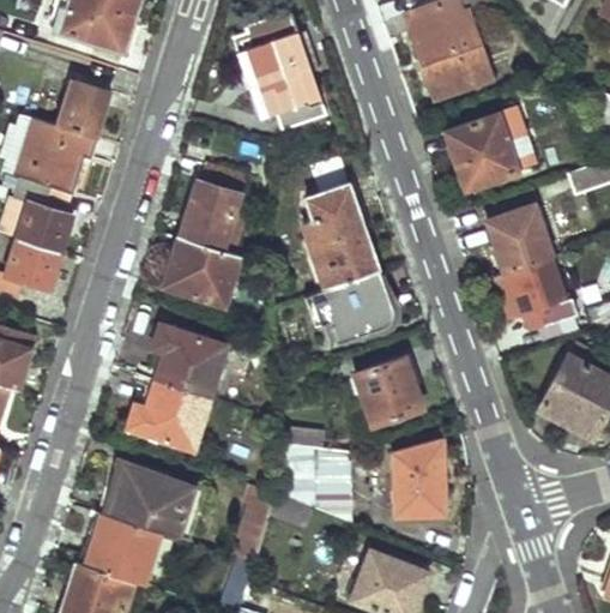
[(52,32),(122,56),(140,0),(68,0),(66,10),(60,8),(52,32)]
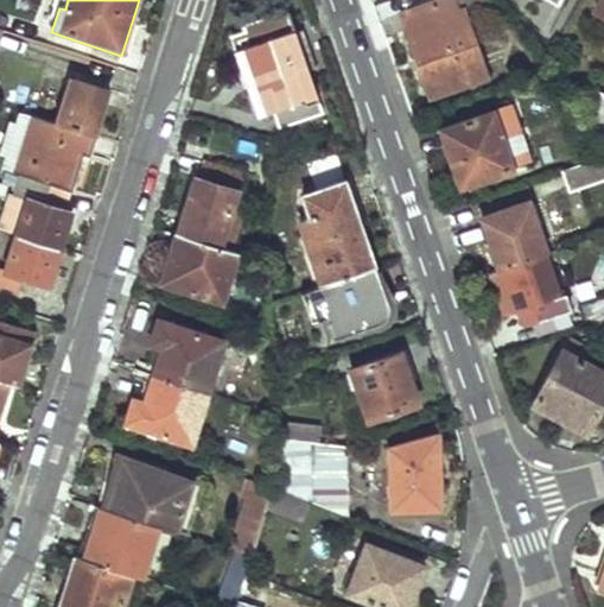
[(493,74),(470,8),(490,2),(489,0),(444,0),(408,13),(436,94),(493,74)]
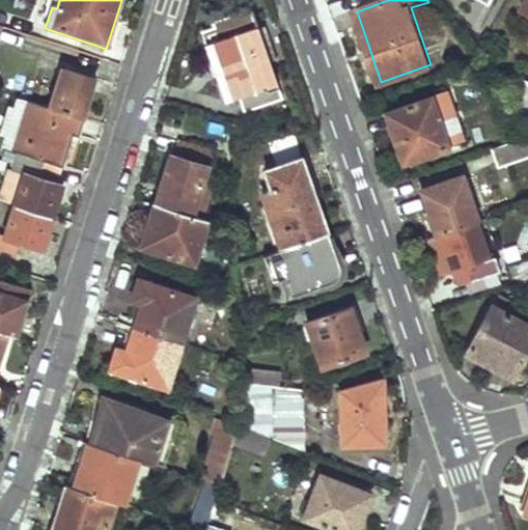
[(237,98),(242,114),(283,100),(250,6),(210,20),(217,42),(204,46),(224,102),(237,98)]
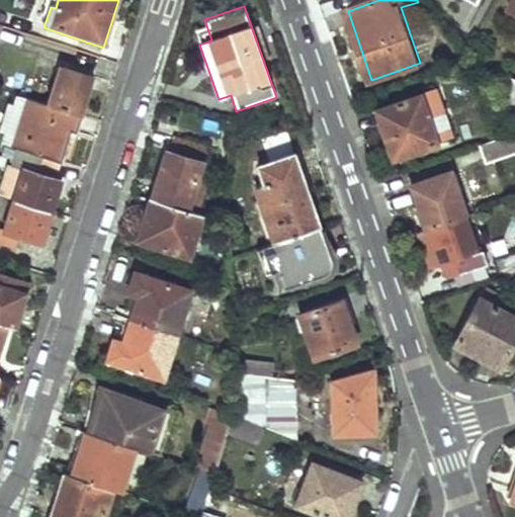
[(48,107),(83,118),(97,73),(63,62),(51,97),(48,97),(48,107)]
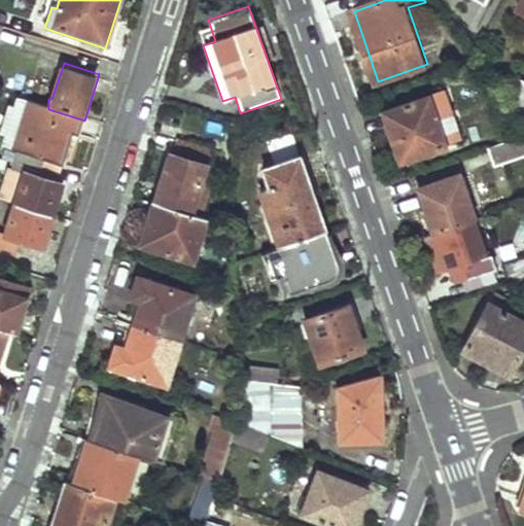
[(515,95),(523,107),(523,79),(522,78),(515,95)]
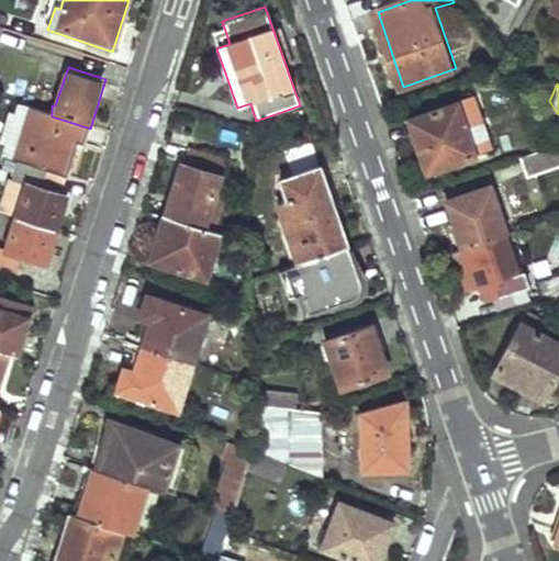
[(432,170),(492,150),(476,99),(415,119),(432,170)]
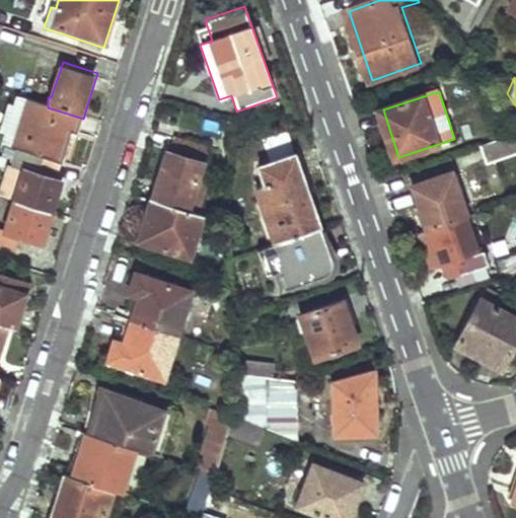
[(46,159),(63,165),(73,134),(78,136),(83,119),(48,107),(31,102),(16,150),(20,151),(46,159)]
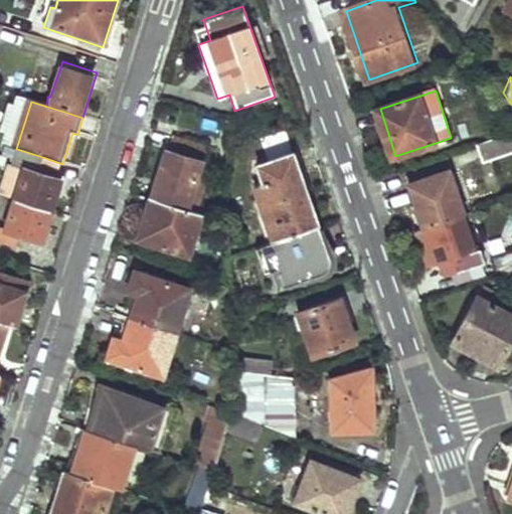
[(485,162),(511,152),(511,131),(478,144),(485,162)]
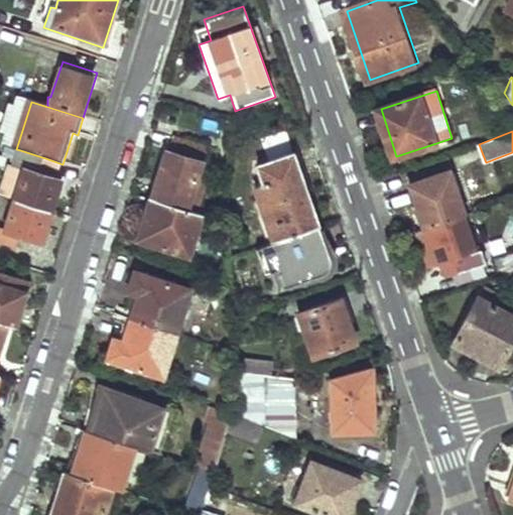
[(167,153),(152,199),(187,210),(207,149),(176,140),(171,154),(167,153)]
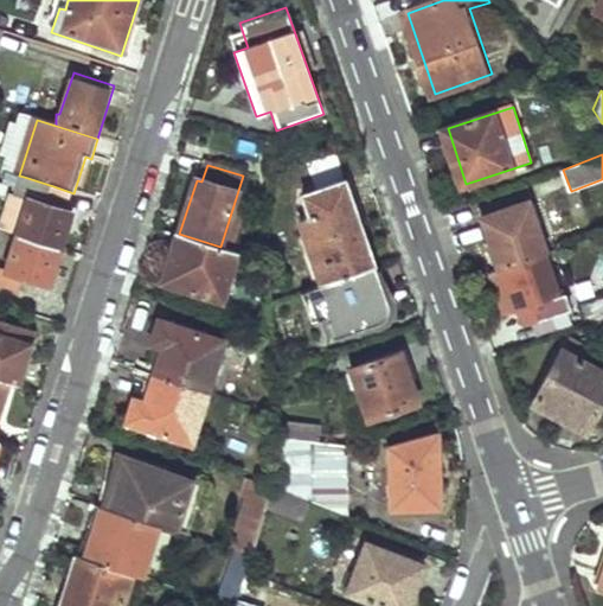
[(46,206),(53,186),(24,177),(17,198),(31,203),(19,238),(59,253),(72,215),(46,206)]
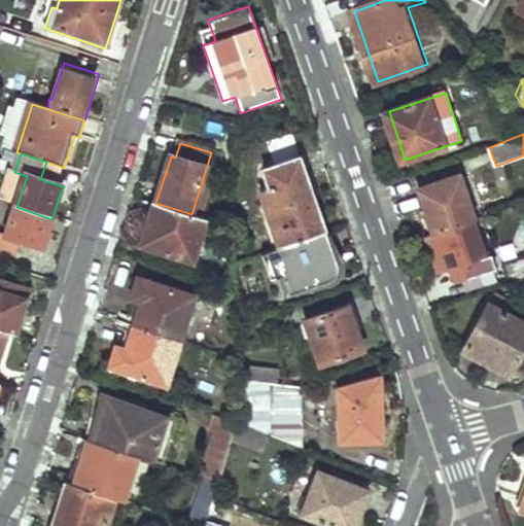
[(328,231),(303,158),(266,171),(272,189),(266,193),(278,228),(272,230),(278,248),(328,231)]
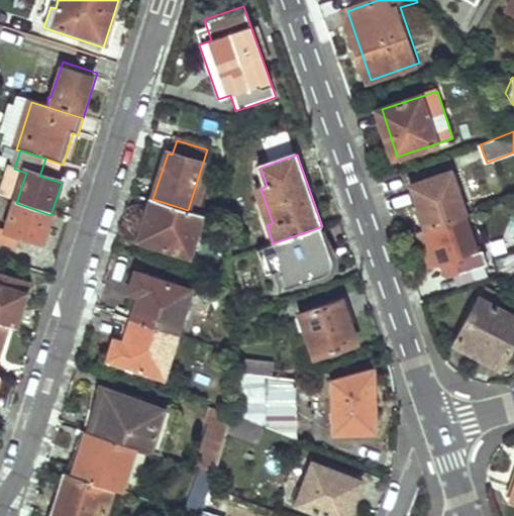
[(430,227),(469,214),(453,171),(416,183),(430,227)]
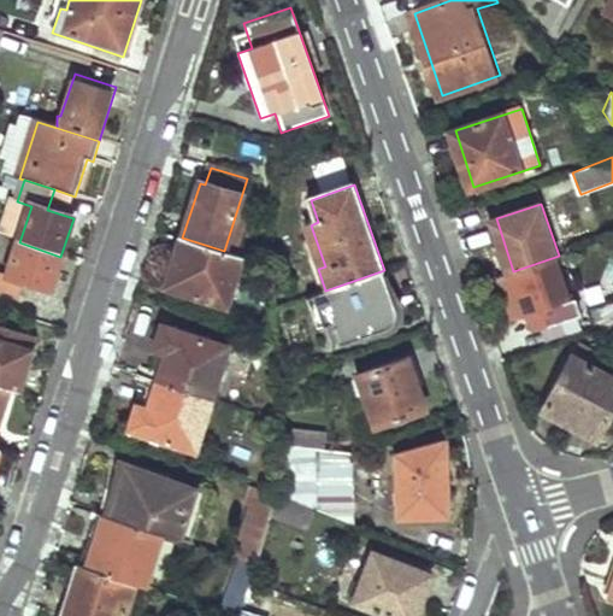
[(182,238),(165,289),(227,309),(243,257),(224,251),(182,238)]
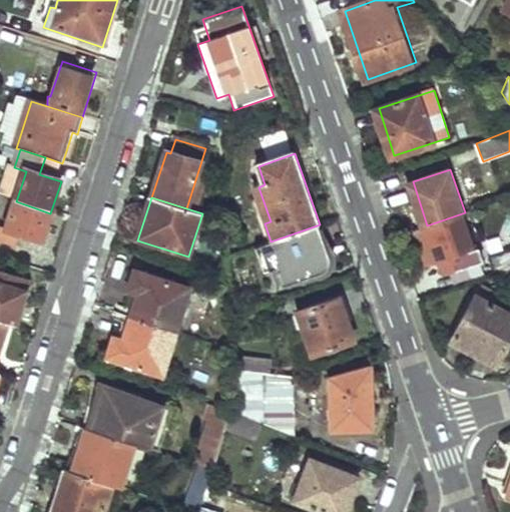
[(50,213),(16,201),(5,231),(0,229),(0,243),(14,249),(18,236),(40,244),(50,213)]
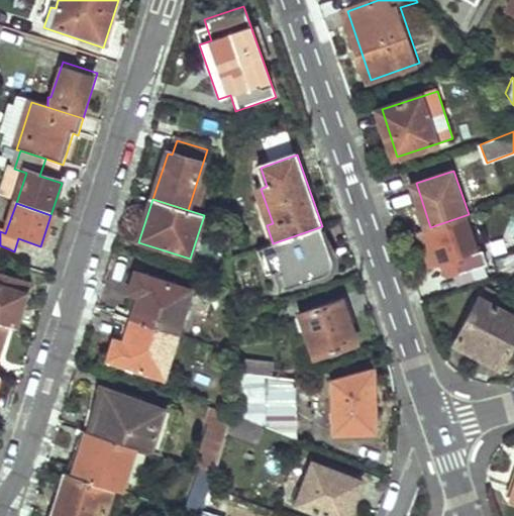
[(478,211),(469,214),(430,227),(421,230),(434,266),(445,262),(449,275),(489,262),(483,244),(479,245),(471,222),(481,218),(478,211)]
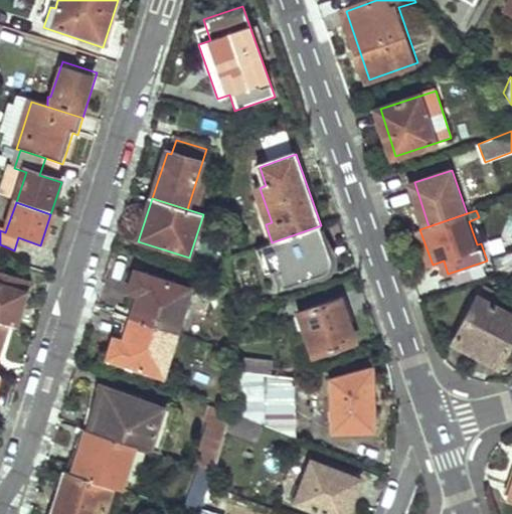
[(332,258),(321,225),(272,242),(268,243),(284,287),(323,274),(326,272),(329,269),(331,264),(332,258)]
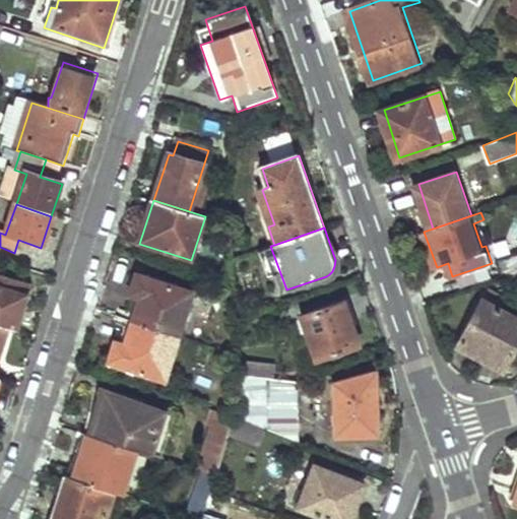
[(516,254),(501,260),(507,274),(516,270),(516,254)]
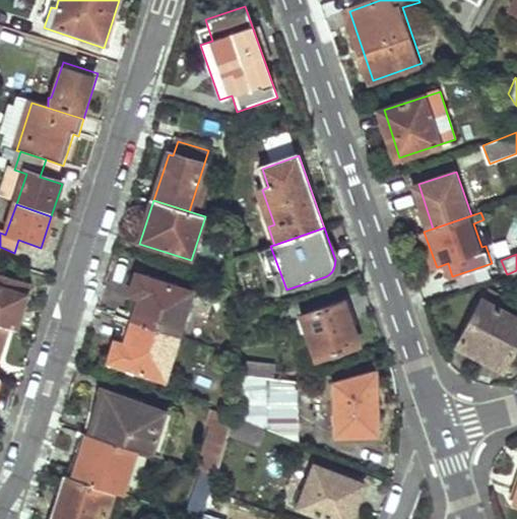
[(0,326),(6,329),(13,331),(28,284),(0,275),(0,326)]
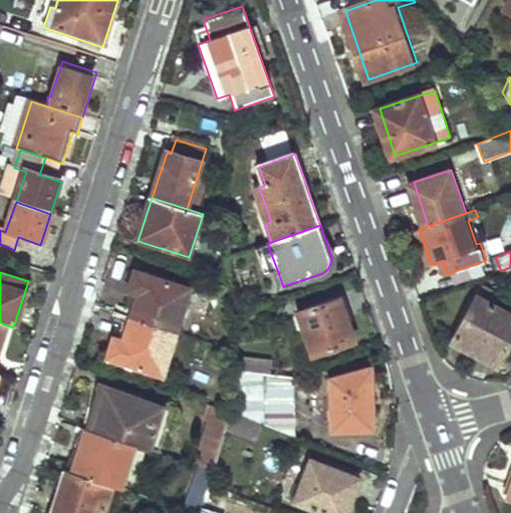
[(131,319),(177,334),(191,292),(135,274),(130,292),(139,295),(131,319)]
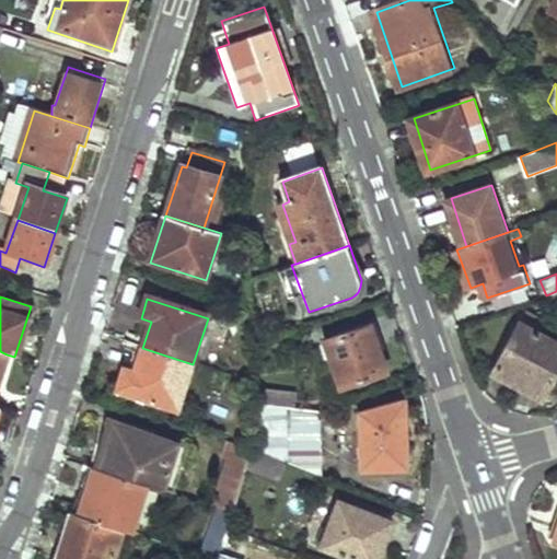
[(380,339),(374,322),(324,340),(340,386),(385,370),(375,340),(380,339)]
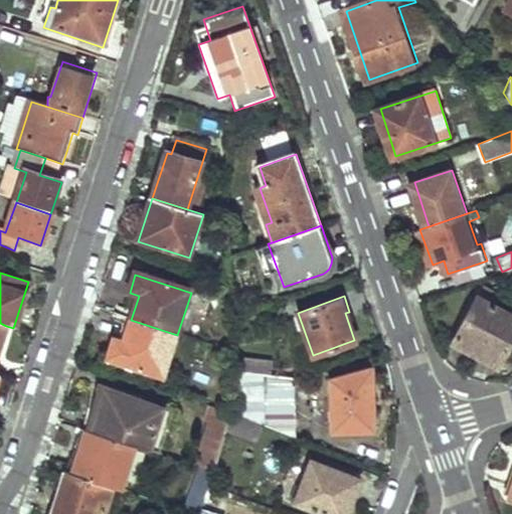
[(511,311),(483,296),(456,344),(500,368),(511,346),(511,311)]
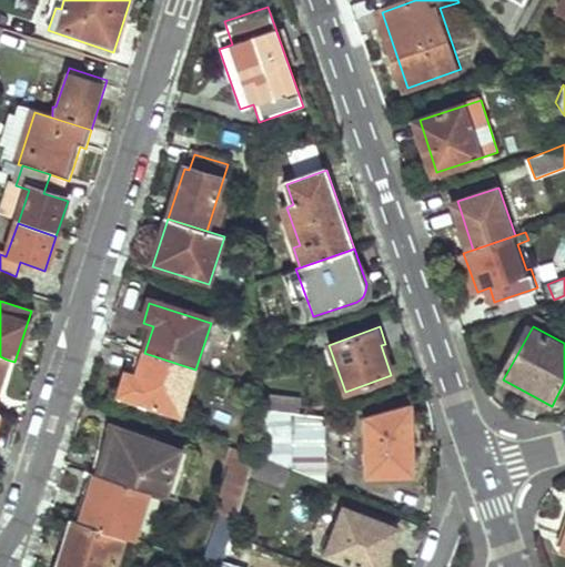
[(180,416),(195,370),(144,353),(137,377),(127,374),(119,397),(180,416)]
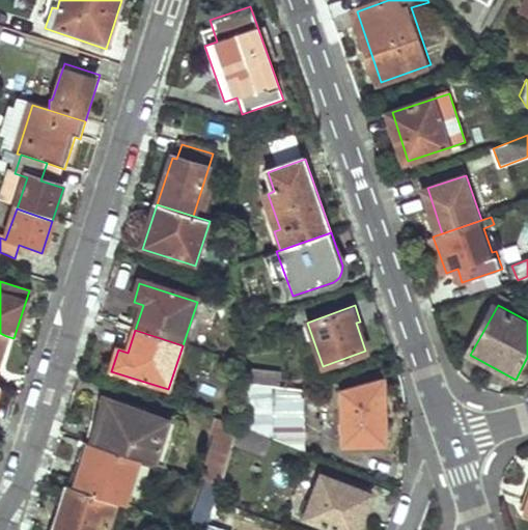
[(272,440),(305,452),(306,389),(240,386),(240,427),(272,440)]
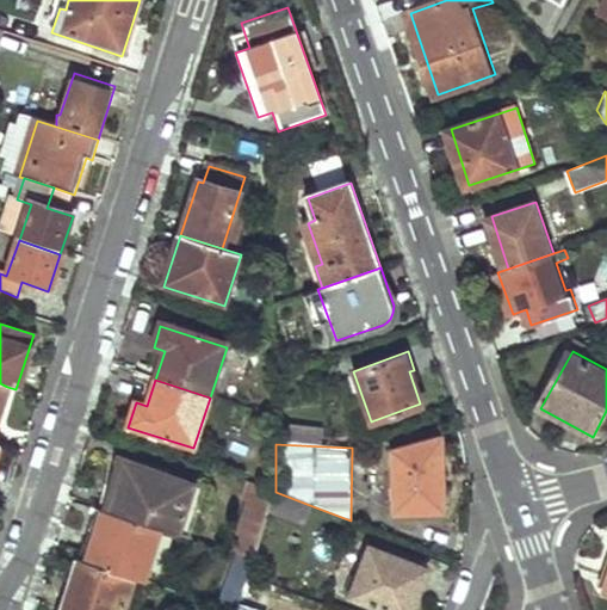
[(392,458),(394,515),(443,513),(441,456),(392,458)]
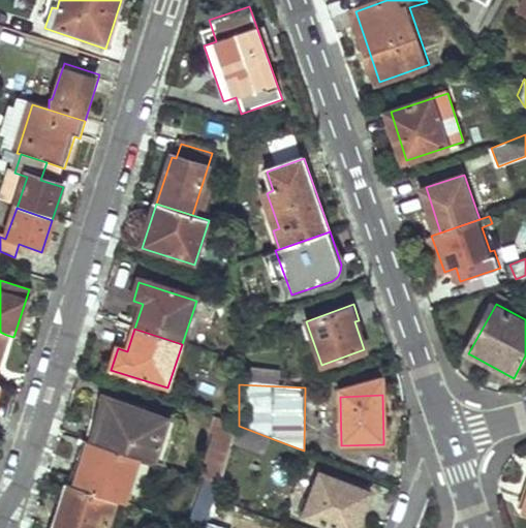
[(111,401),(96,444),(140,459),(155,464),(169,421),(111,401)]
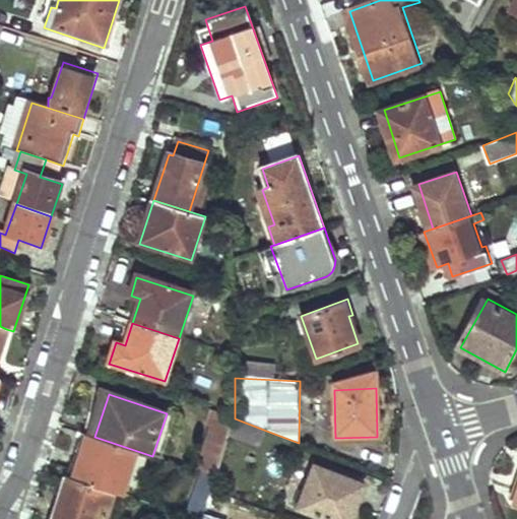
[(204,472),(217,477),(230,438),(234,418),(214,412),(200,457),(209,459),(204,472)]
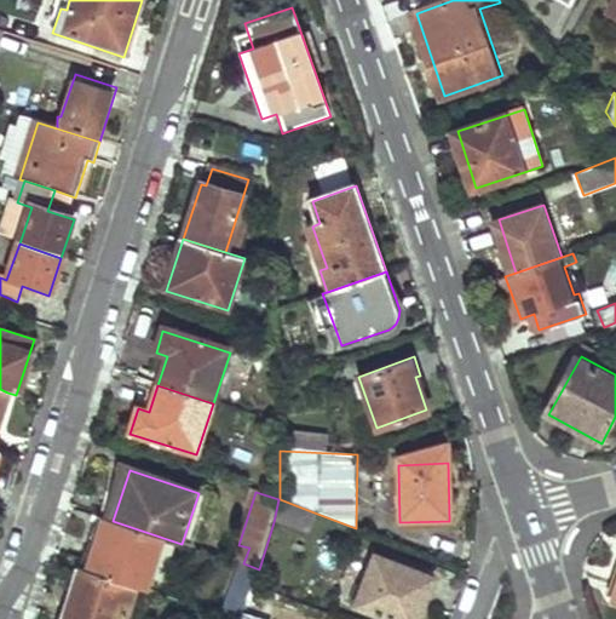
[(278,499),(274,522),(310,537),(317,514),(280,499),(278,499)]
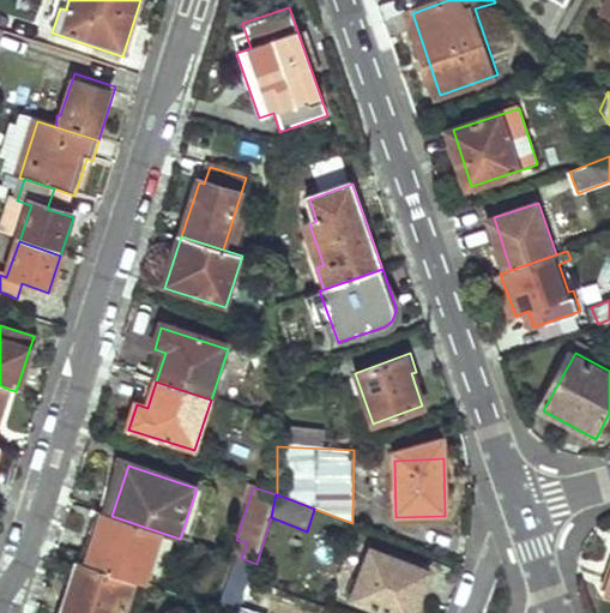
[(104,514),(88,565),(136,581),(145,584),(162,533),(112,516),(104,514)]
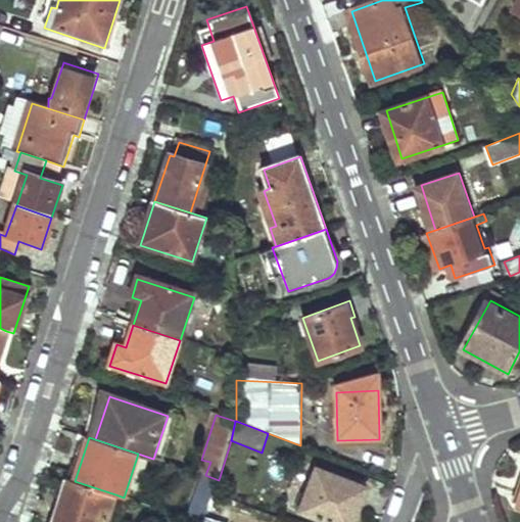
[(350,521),(365,484),(316,467),(299,510),(333,521),(350,521)]
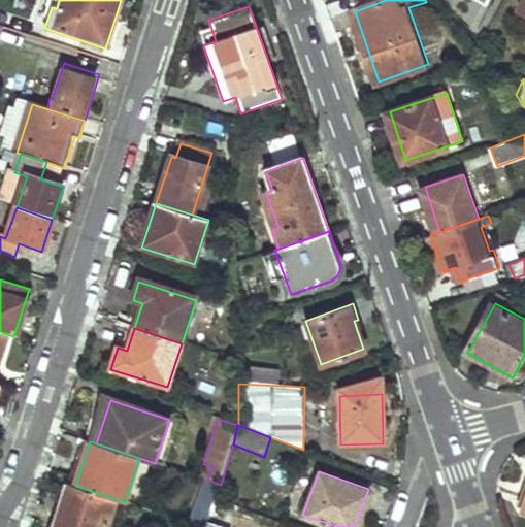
[(206,480),(192,523),(203,526),(206,526),(221,485),(207,480),(206,480)]
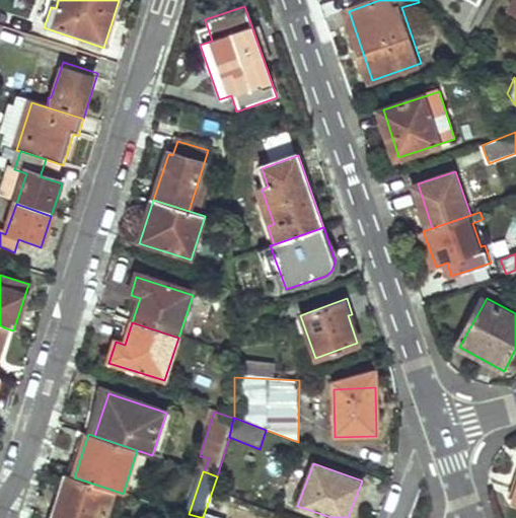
[(67,475),(54,517),(104,517),(115,491),(74,477),(67,475)]
